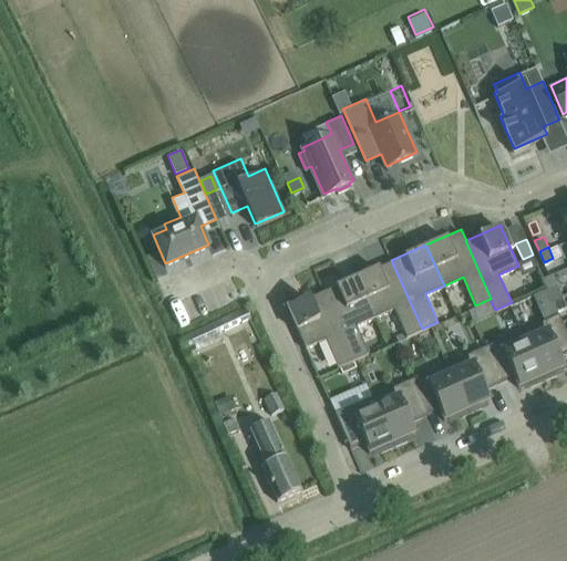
[(422,329),(391,260),(357,274),(359,279),(374,315),(394,308),(406,335),(422,329)]
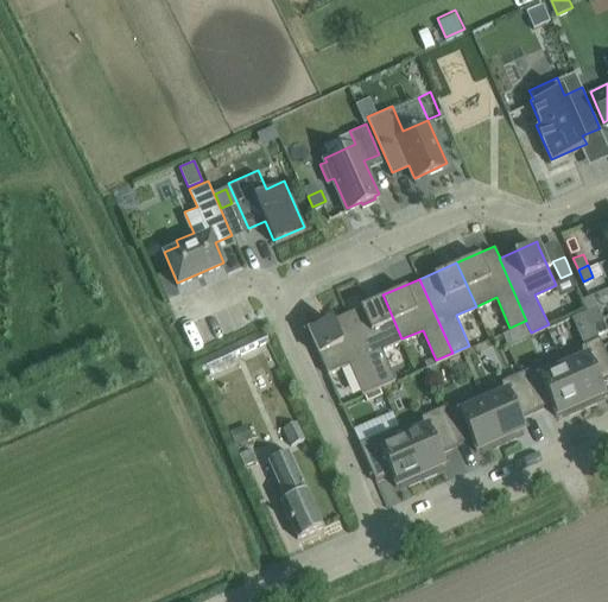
[(401,338),(385,299),(382,295),(346,311),(379,385),(396,378),(381,348),(401,338)]
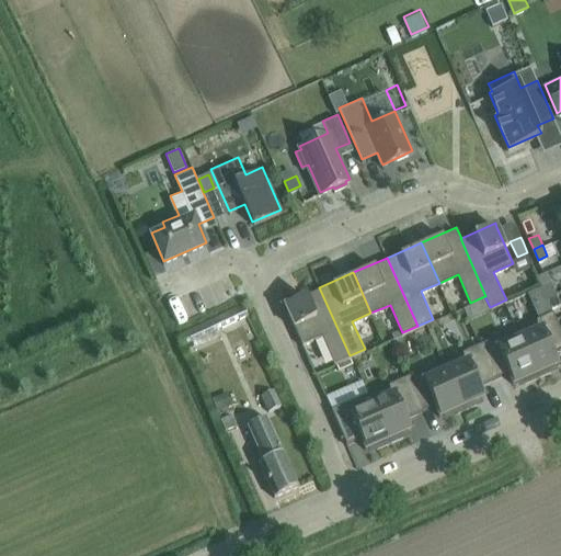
[(551,281),(541,284),(547,295),(556,291),(551,281)]
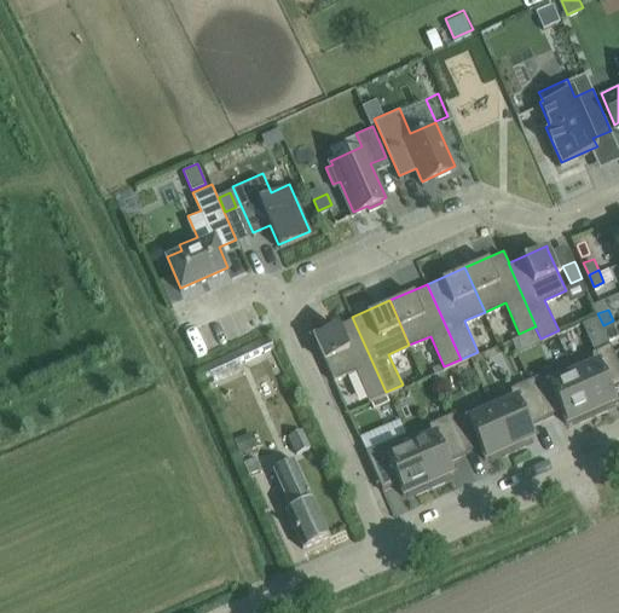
[(386,392),(352,317),(313,334),(334,379),(354,369),(369,400),(369,399),(385,393),(386,392)]
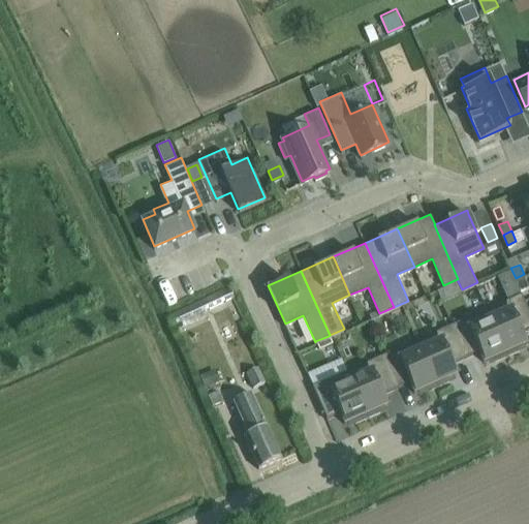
[(528,284),(524,274),(516,278),(520,288),(528,284)]
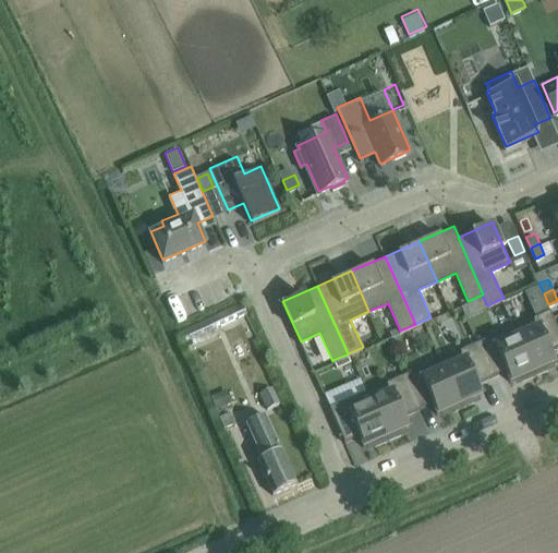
[(242,301),(181,329),(185,338),(246,310),(242,301)]
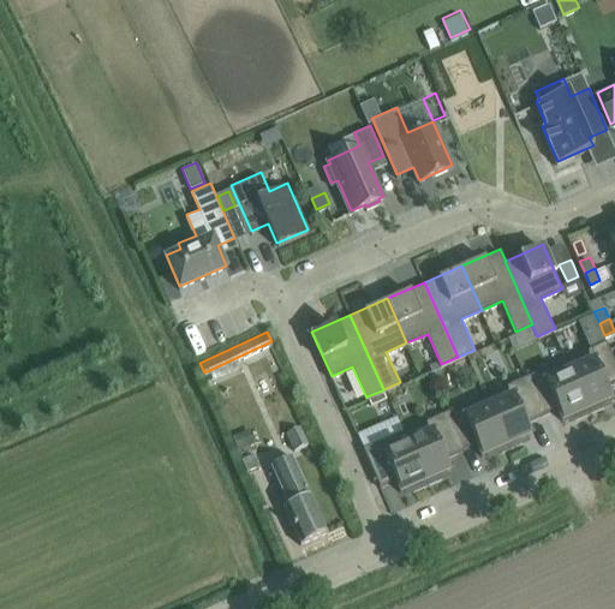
[(566,357),(589,411),(603,405),(601,400),(614,393),(614,360),(605,339),(566,357)]
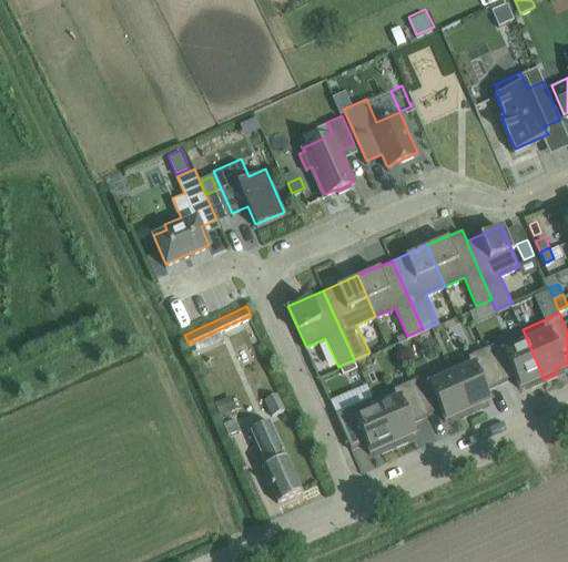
[(544,379),(523,329),(485,346),(500,380),(515,374),(519,385),(529,380),(531,385),(544,379)]
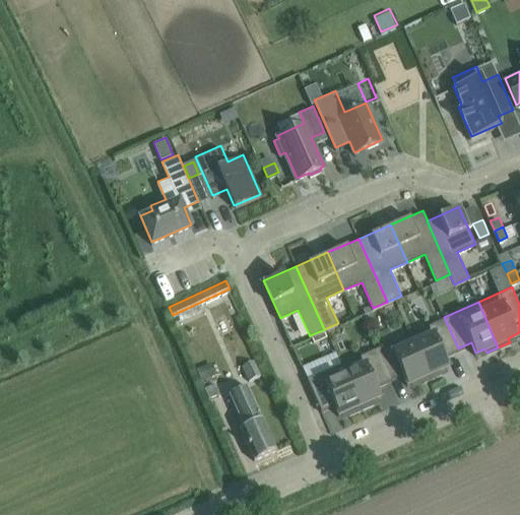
[(458,348),(444,317),(409,332),(430,378),(442,373),(440,369),(449,365),(445,355),(458,348)]
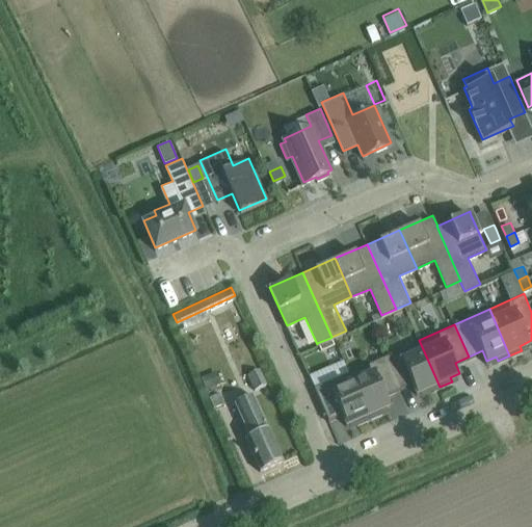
[(330,338),(317,343),(319,349),(334,343),(331,337),(330,338)]
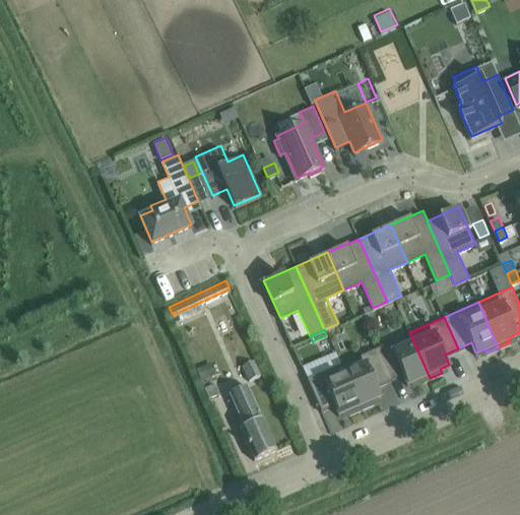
[(430,378),(409,332),(376,347),(389,379),(402,373),(407,383),(416,379),(417,383),(430,378)]
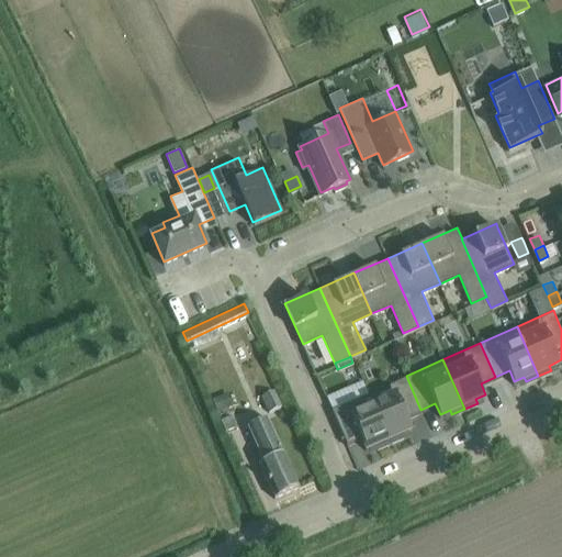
[(420,410),(406,376),(369,392),(391,442),(403,435),(402,432),(412,427),(406,416),(420,410)]
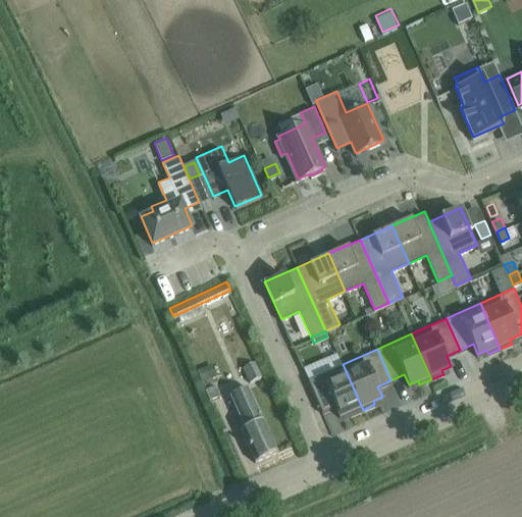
[(261,374),(254,360),(243,365),(250,379),(261,374)]
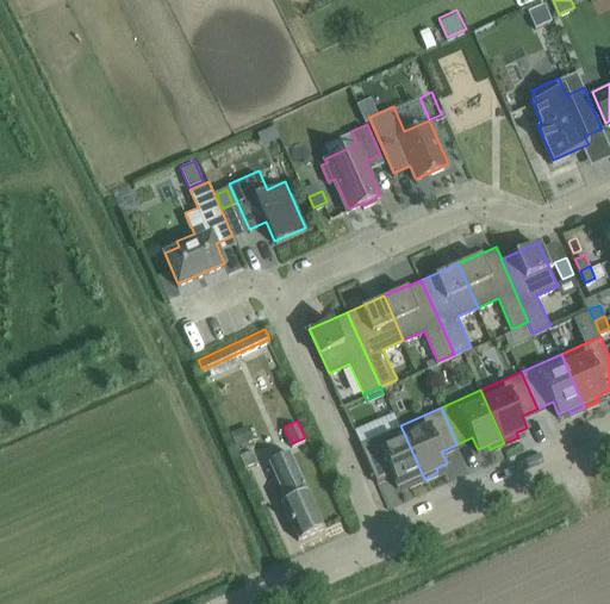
[(249,422),(231,429),(237,443),(254,436),(249,422)]
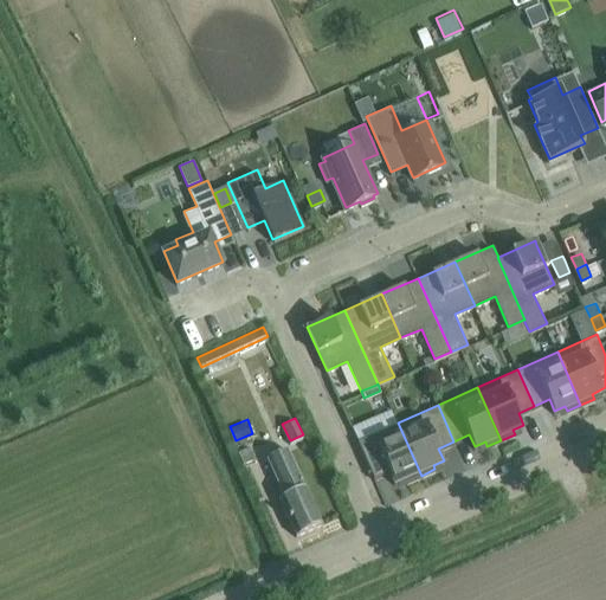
[(421,476),(398,423),(358,440),(374,477),(389,470),(394,482),(405,477),(407,482),(421,476)]
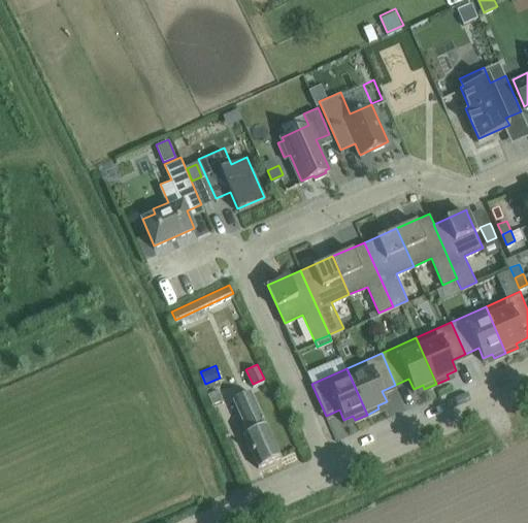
[(218,388),(207,391),(211,402),(222,399),(218,388)]
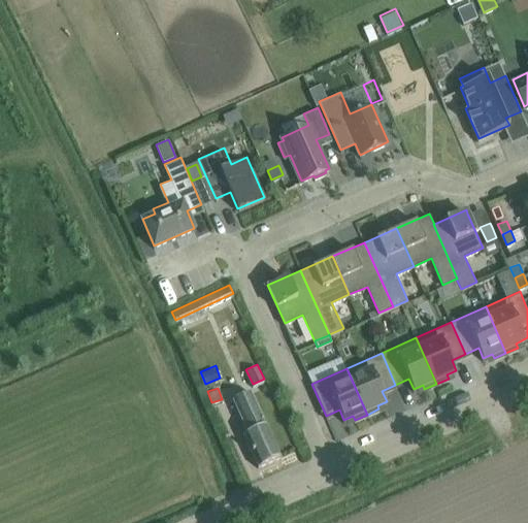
[(251,390),(231,399),(246,431),(243,432),(258,465),(281,455),(251,390)]
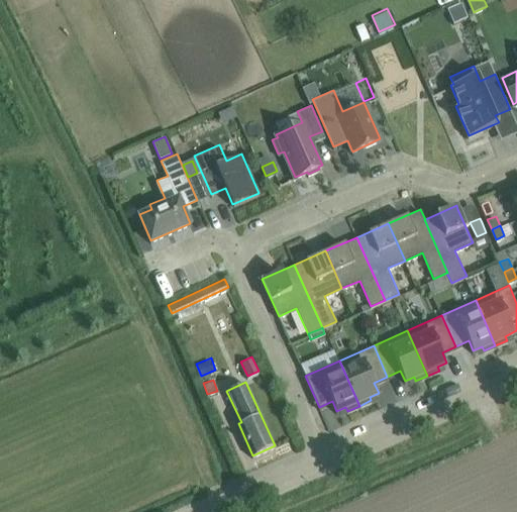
All buildings are outlined.
